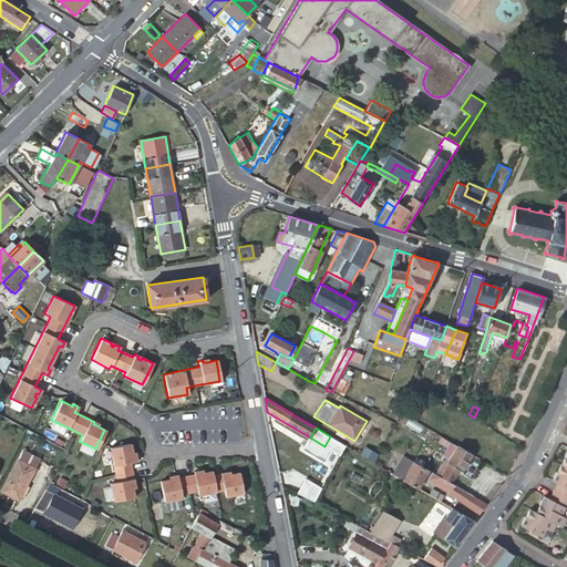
[(450,459),(440,476),(450,482),(453,484),(461,471),(471,455),(456,445),(440,435),(429,429),(425,434),(447,447),(443,455),(450,459)]
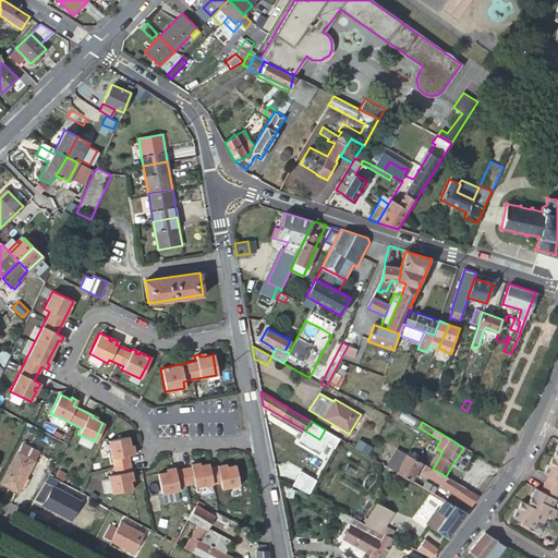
[(319,439),(335,448),(340,438),(334,434),(325,429),(319,439)]
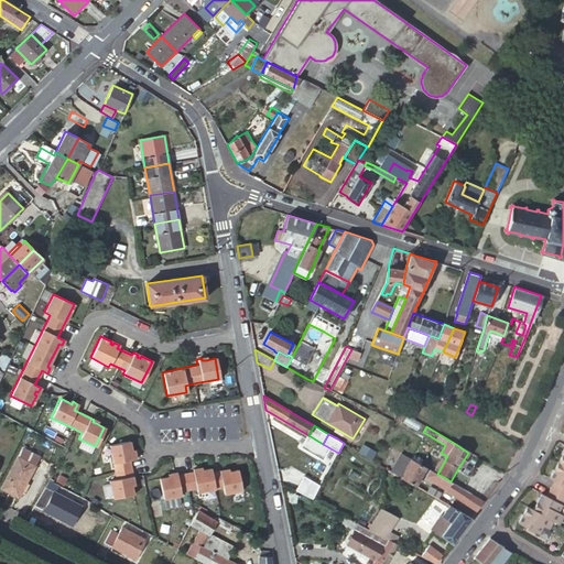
[(129,442),(109,445),(114,472),(115,479),(109,480),(112,499),(133,495),(131,486),(130,483),(133,481),(132,476),(129,461),(136,459),(134,454),(132,454),(131,451),(129,442)]
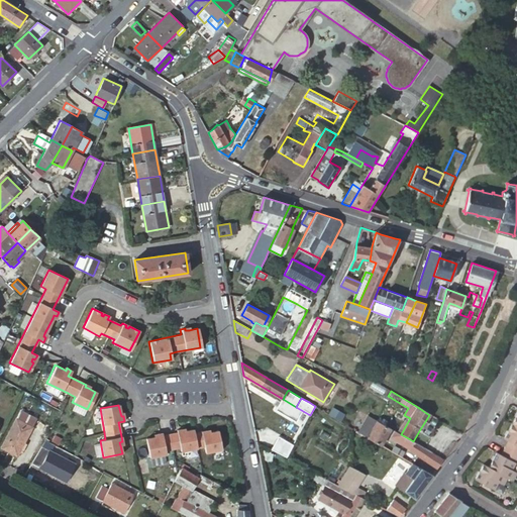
[(292,412),(307,421),(310,415),(296,407),(292,412)]
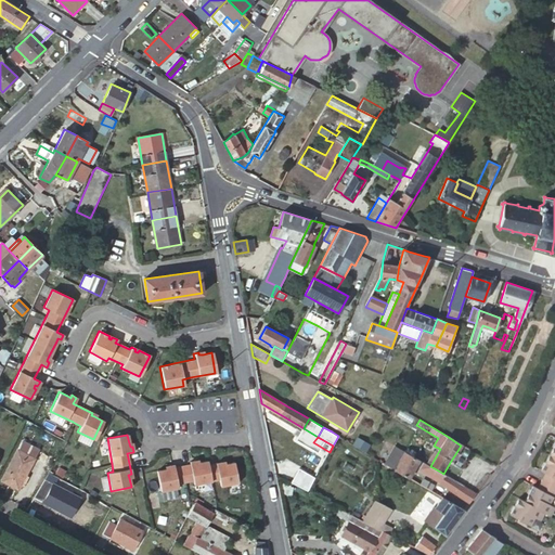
[(358,438),(353,446),(365,453),(370,446),(358,438)]
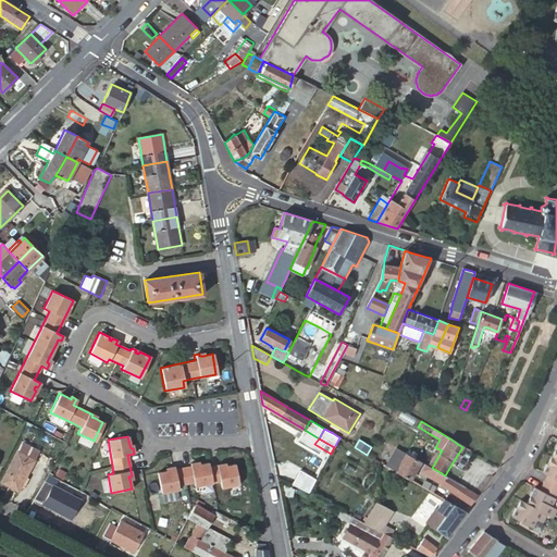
[(22,443),(17,452),(35,460),(39,452),(22,443)]
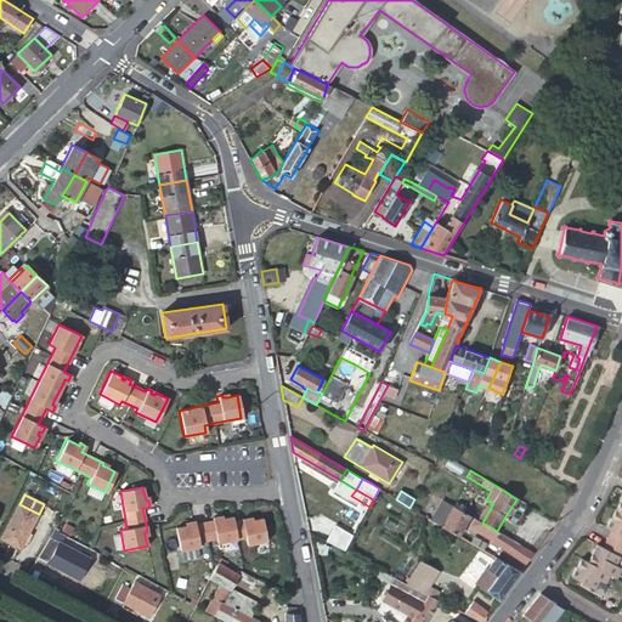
[(444,499),(431,520),(446,529),(459,536),(471,515),(453,505),(444,499)]
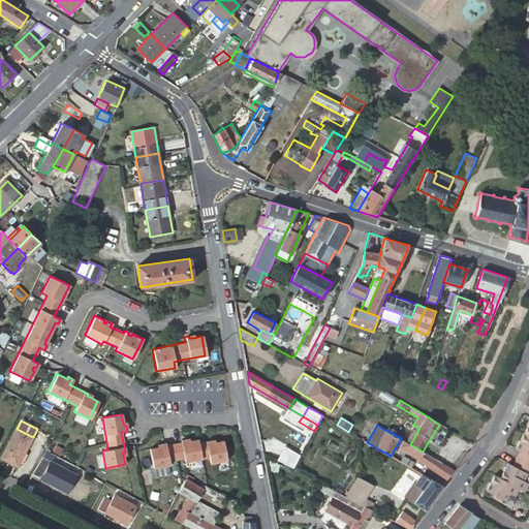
[(528,425),(516,450),(520,453),(512,466),(508,464),(500,478),(495,476),(487,491),(506,502),(510,495),(516,497),(520,490),(525,493),(528,486),(528,484),(524,481),(528,472),(528,425)]
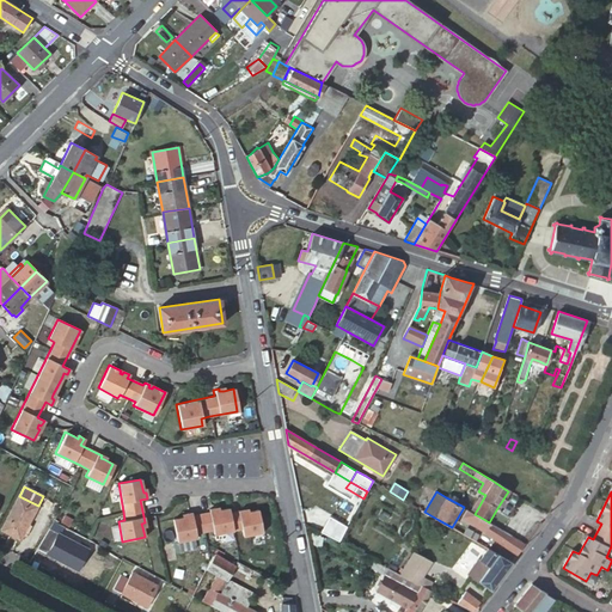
[(38,506),(19,496),(1,530),(20,539),(38,506)]
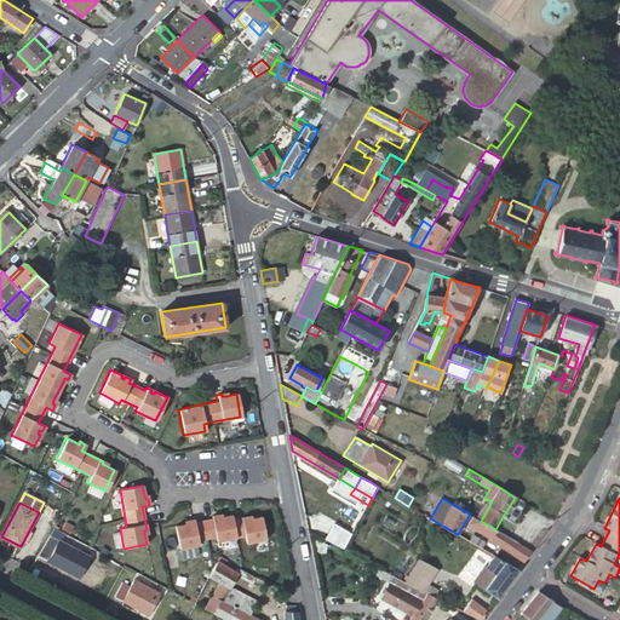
[(194,520),(188,521),(189,523),(184,524),(174,527),(179,549),(199,545),(197,541),(206,539),(216,538),(216,541),(236,538),(245,537),(246,544),(265,540),(262,517),(251,518),(247,520),(247,517),(233,520),(231,515),(222,517),(218,518),(217,515),(212,516),(212,520),(195,522),(194,520)]
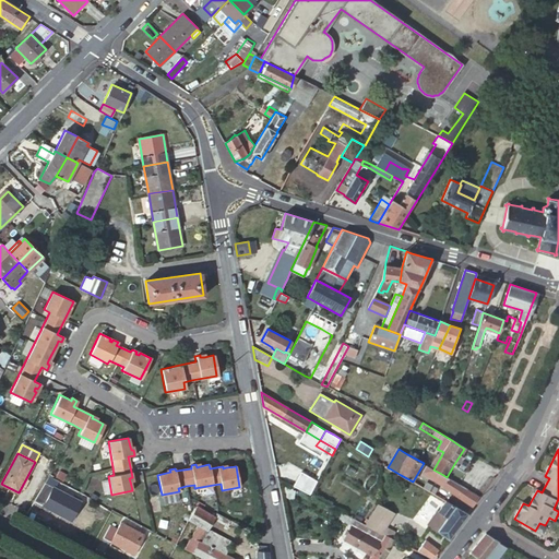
[(443,487),(473,507),(479,497),(477,495),(453,482),(447,477),(443,475),(433,470),(430,467),(426,474),(443,486),(443,487)]
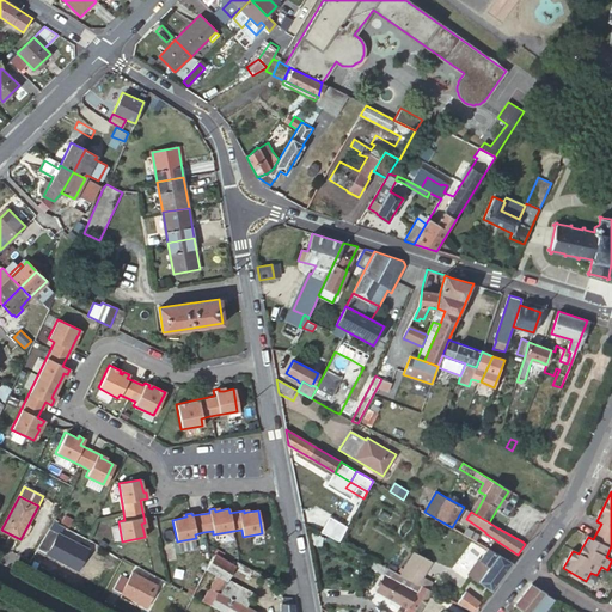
[(92,540),(56,516),(49,528),(89,549),(92,540)]
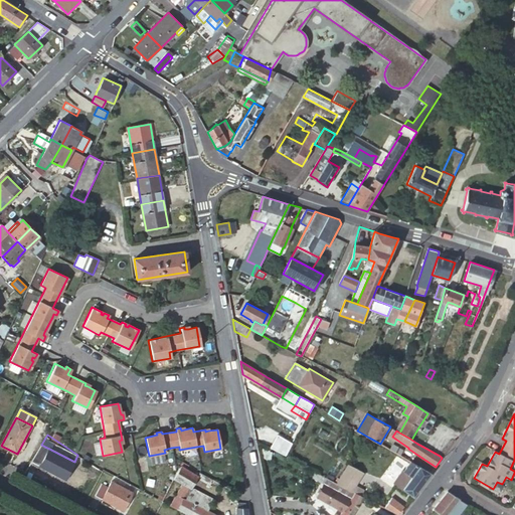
[(74,462),(41,445),(38,449),(31,462),(65,480),(74,463),(74,462)]
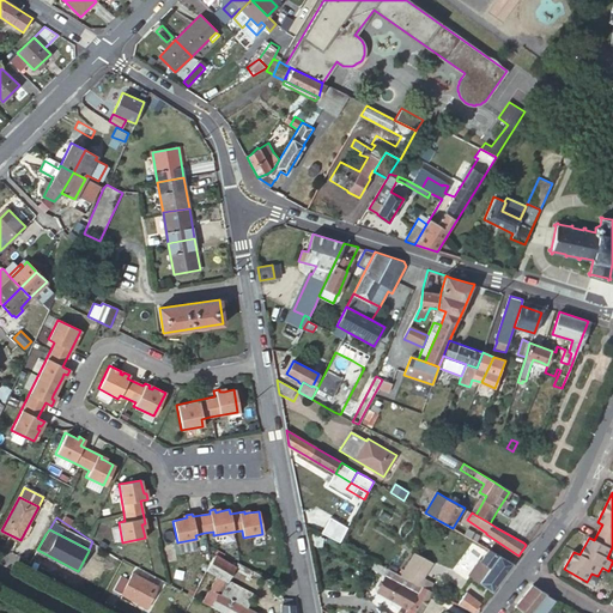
[(465,535),(477,541),(480,536),(467,529),(465,535)]
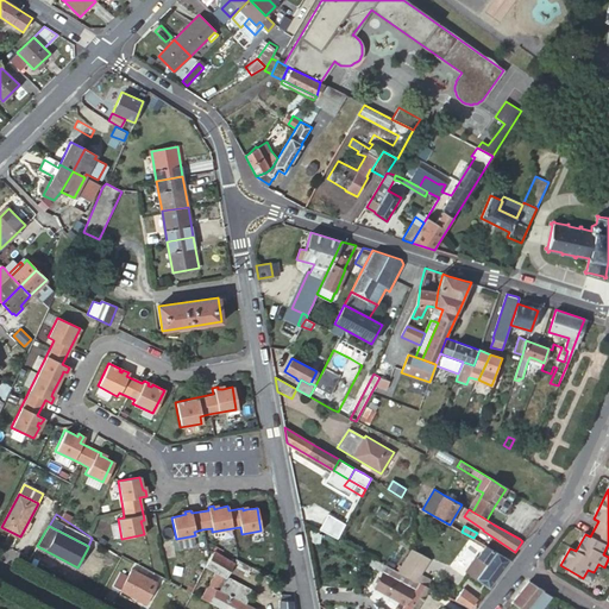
[(477,579),(489,588),(510,559),(487,545),(477,557),(479,559),(468,575),(477,579)]
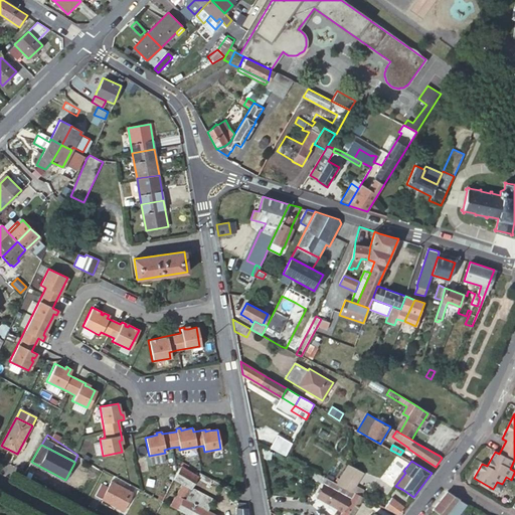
[(354,492),(361,496),(364,490),(356,485),(364,472),(348,465),(336,483),(354,492)]
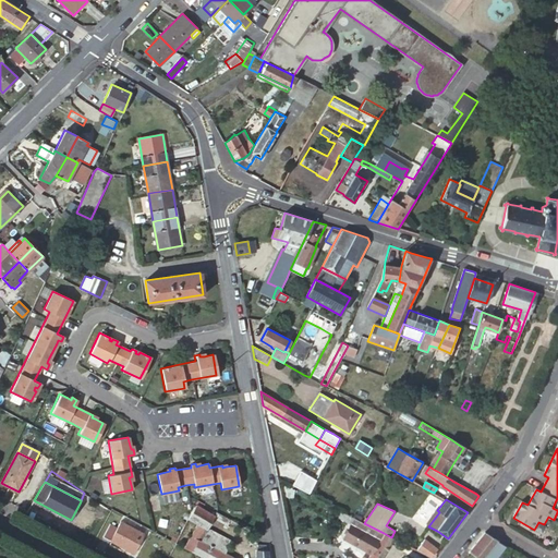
[(228,524),(230,519),(216,511),(214,516),(196,505),(191,512),(187,519),(197,524),(184,548),(203,557),(232,557),(225,553),(231,541),(225,537),(208,529),(215,518),(228,524)]
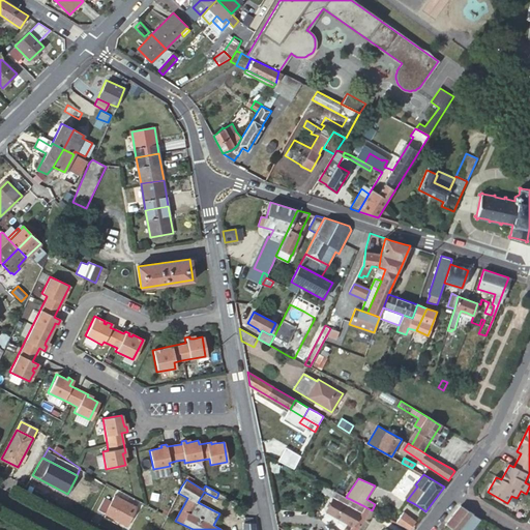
[(198,502),(213,510),(218,499),(216,498),(204,492),(198,502)]
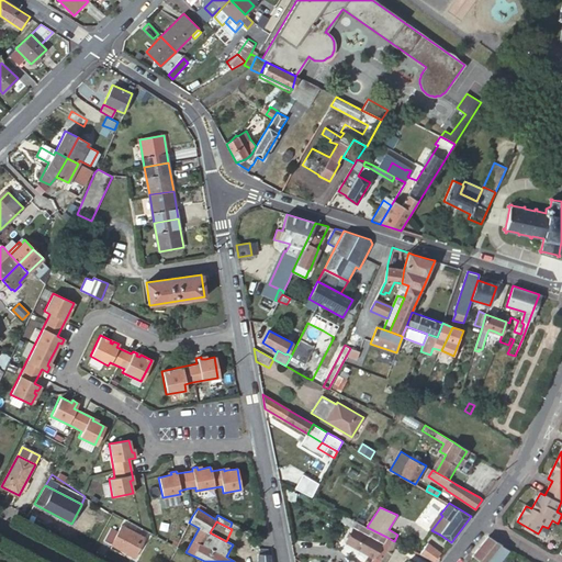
[(367,527),(358,521),(346,542),(373,558),(386,537),(367,527)]
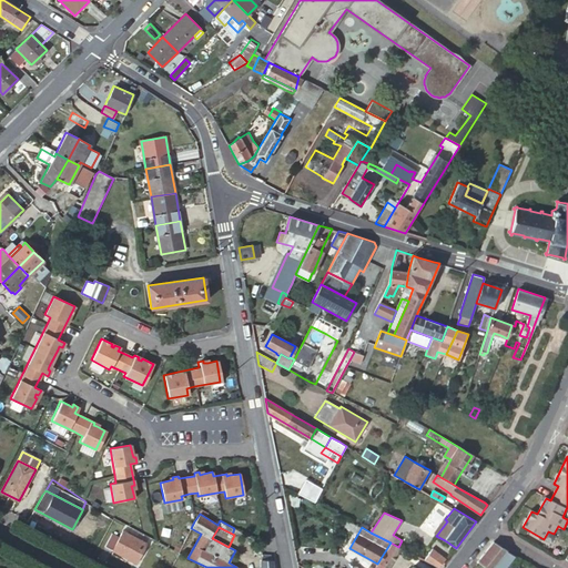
[(135,556),(139,558),(146,544),(122,530),(119,537),(112,534),(104,547),(132,561),(135,556)]
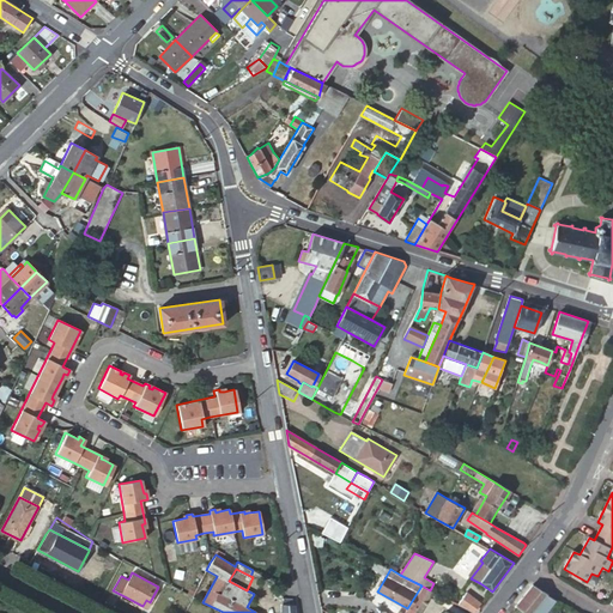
[(522,598),(516,605),(527,612),(544,612),(554,600),(546,594),(547,593),(533,584),(522,598)]
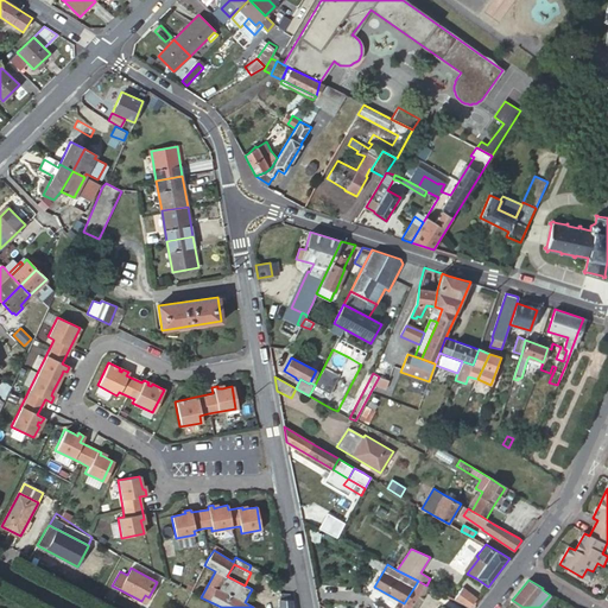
[(416,607),(429,587),(426,586),(418,581),(404,603),(400,607),(416,607)]
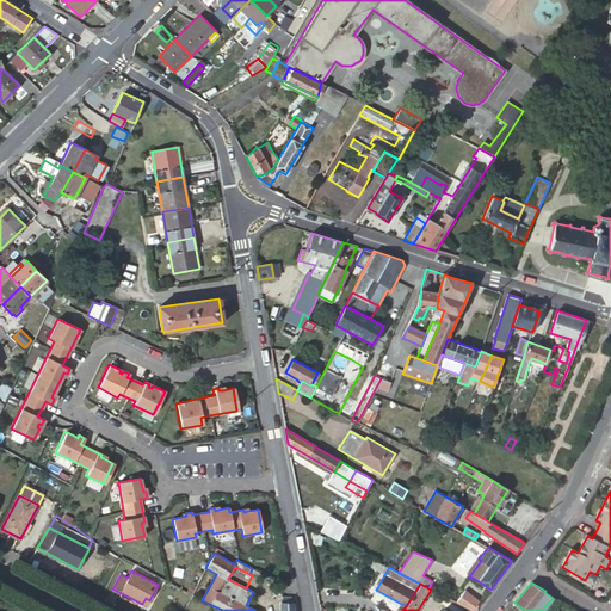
[(470,610),(474,610),(481,603),(464,591),(456,603),(470,610)]
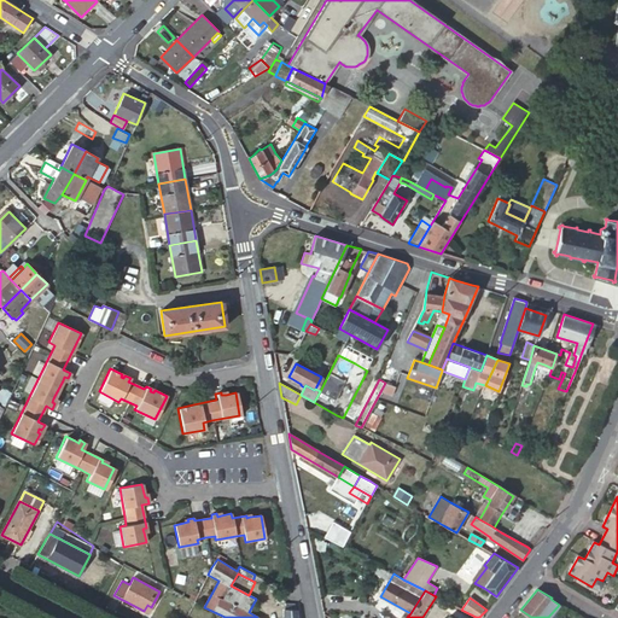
[(297,617),(296,604),(285,602),(285,617),(297,617)]
